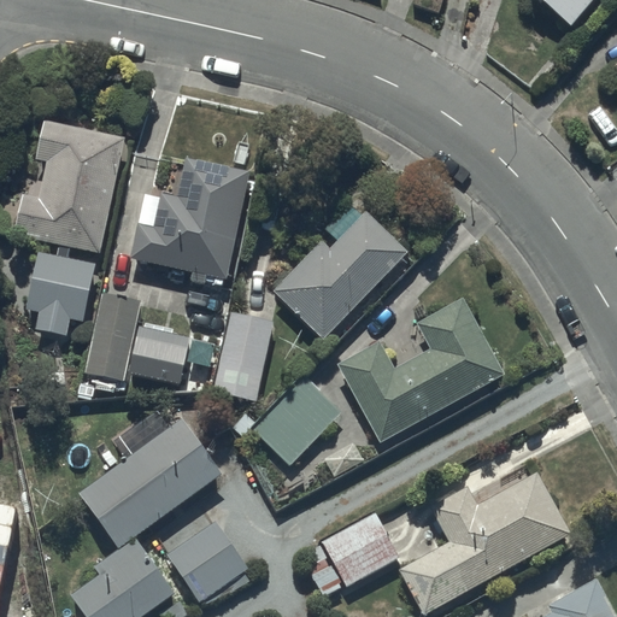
[(541,0),(573,25),(593,0),(541,0)]
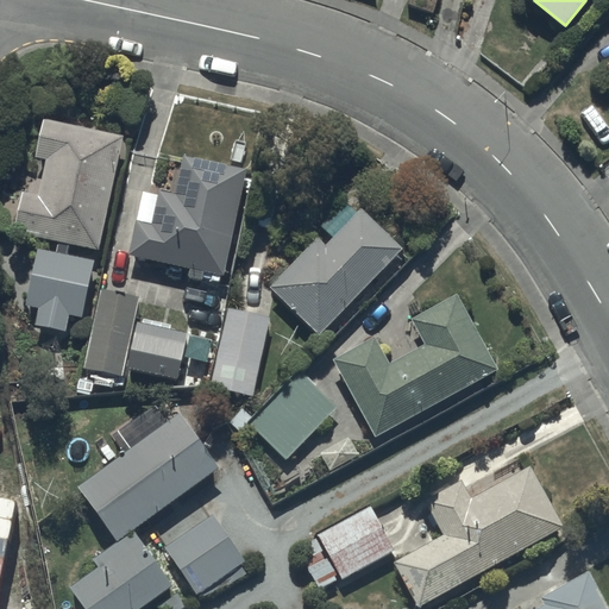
[(125,132),(44,117),(37,157),(45,158),(38,193),(23,189),(14,232),(57,240),(55,250),(38,246),(26,303),(38,306),(35,324),(67,330),(69,312),(82,314),(94,258),(69,253),(71,242),(102,248),(125,132)]
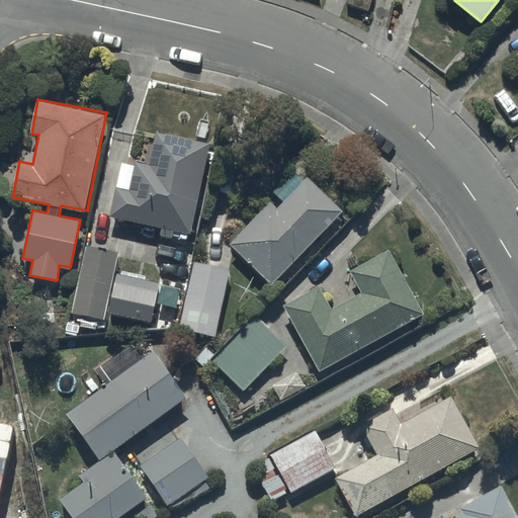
[(189,233),(209,143),(159,131),(151,164),(136,161),(130,189),(116,186),(109,214),(189,233)]
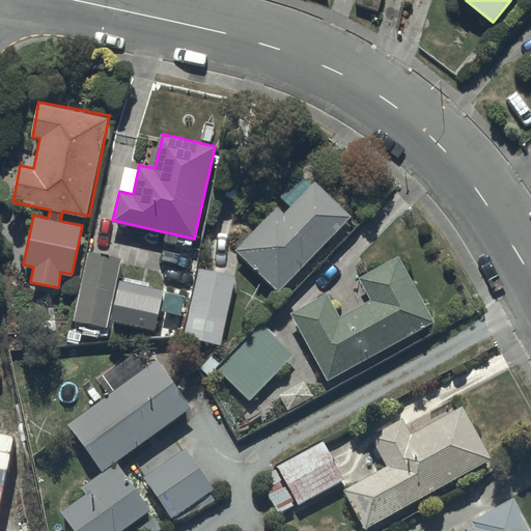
[(279,291),(351,215),(314,180),(312,183),(302,173),(279,197),(289,205),(284,211),(277,203),(234,249),(279,291)]
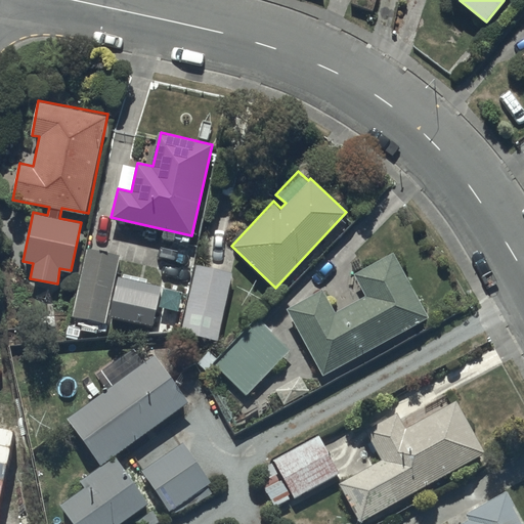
[(121,256),(87,248),(73,315),(71,314),(68,328),(93,333),(96,320),(105,322),(121,256)]
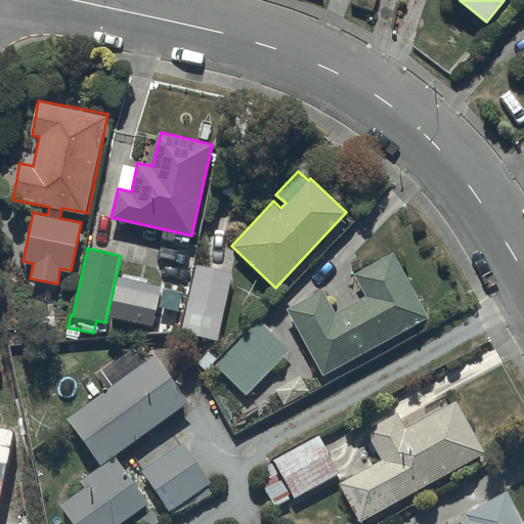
[(430,316),(393,250),(354,271),(366,294),(334,311),(321,289),(286,308),(323,376),(430,316)]
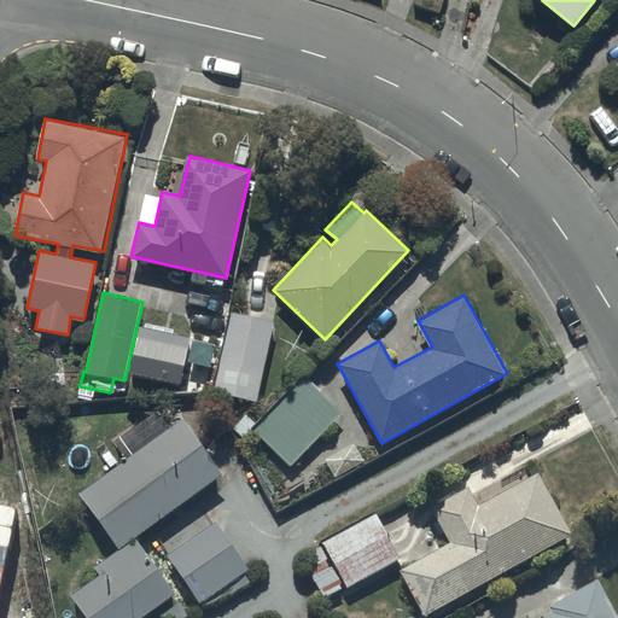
[(277,320),(229,310),(213,391),(260,401),(277,320)]
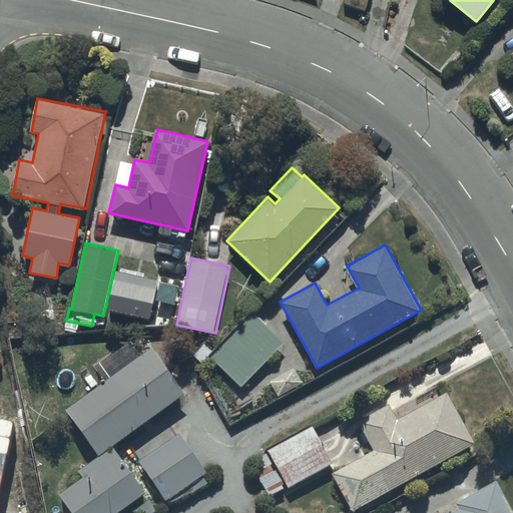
[(158,279),(116,270),(108,308),(149,317),(158,279)]
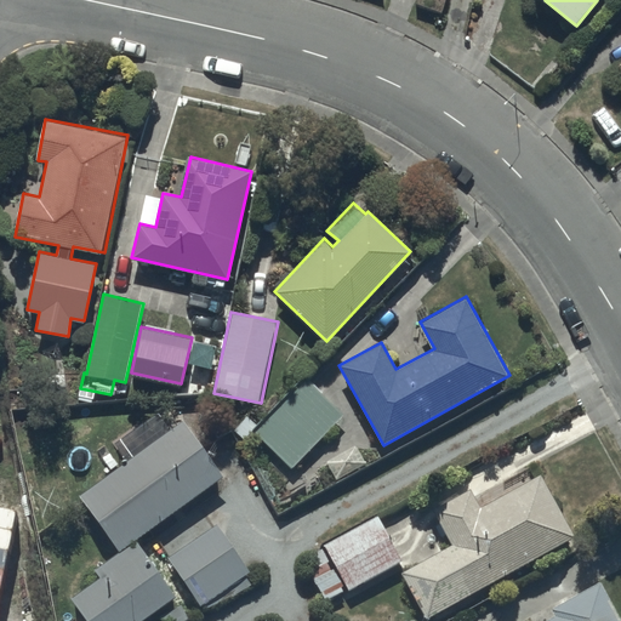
[(306,376),(254,429),(292,467),(343,414),(306,376)]
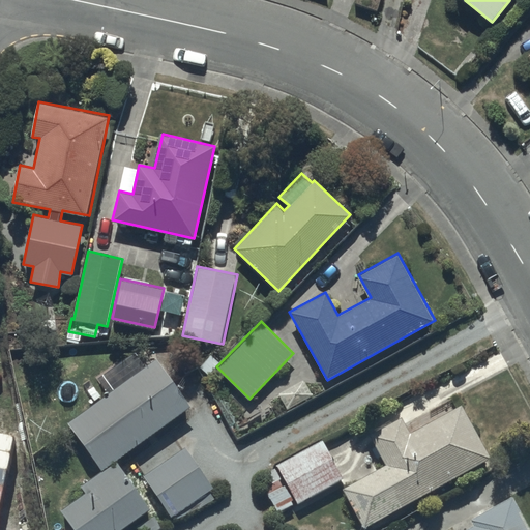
[(193,406),(157,356),(145,364),(137,352),(98,380),(108,392),(67,420),(104,470),(193,406)]
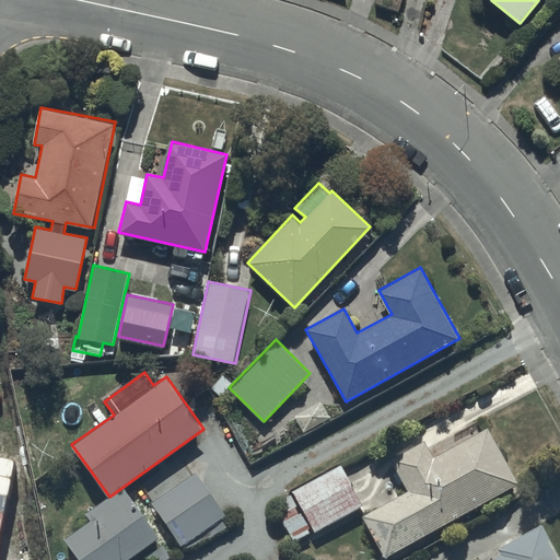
[(385,556),(518,482),(488,426),(433,455),(423,439),(391,457),(408,490),(363,514),(385,556)]
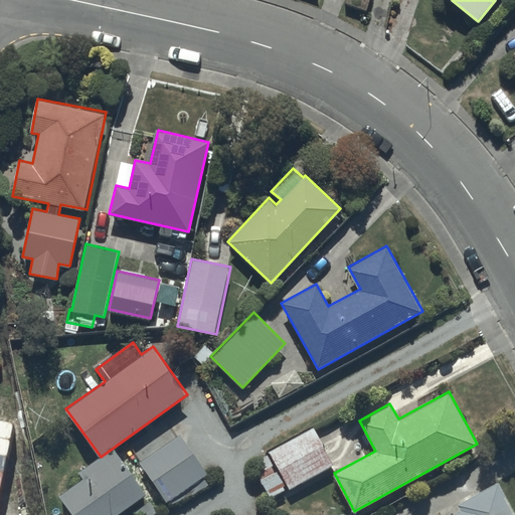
[(286,482),(290,489),(335,463),(314,425),(269,452),(277,466),(259,476),(268,493),(286,482)]
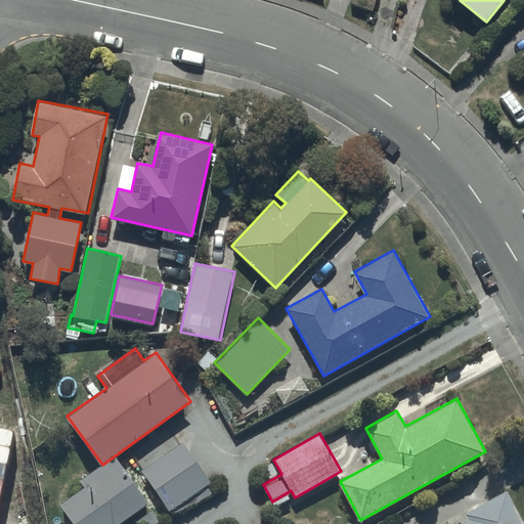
[(183,440),(141,469),(169,512),(171,511),(173,513),(210,493),(206,486),(211,482),(183,440)]
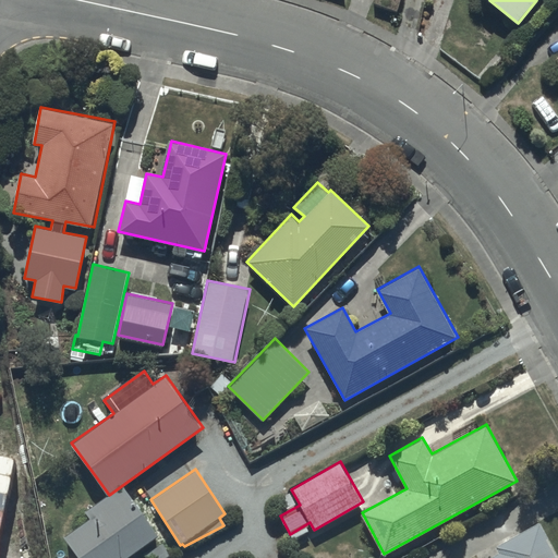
[(77,557),(123,557),(158,534),(125,489),(108,501),(105,496),(85,510),(89,518),(63,536),(77,557)]
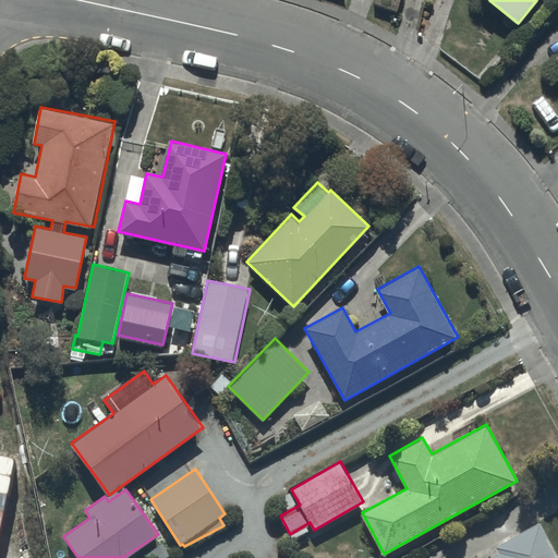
[(557,557),(557,555),(540,521),(495,545),(499,554),(490,557),(557,557)]
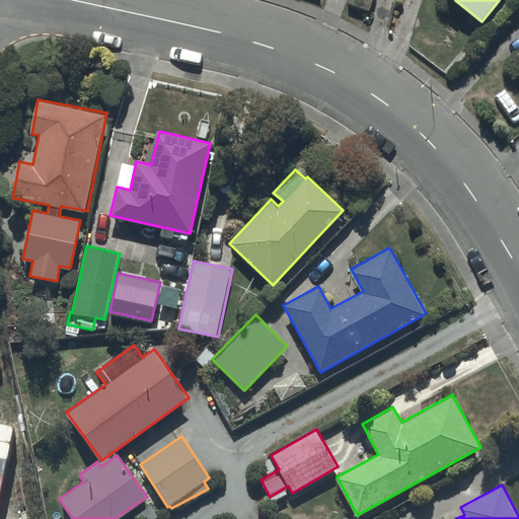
All buildings are outlined.
